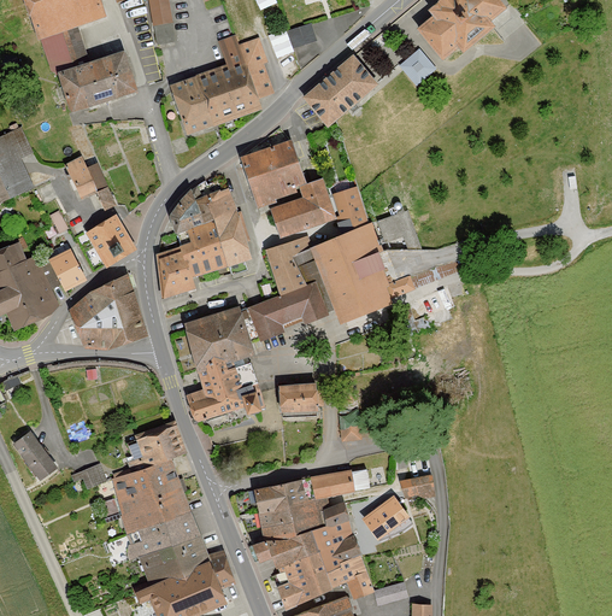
[(129,53),(77,70),(66,34),(111,18),(104,0),(28,0),(42,42),(46,41),(57,72),(63,75),(76,116),(142,94),(129,53)]
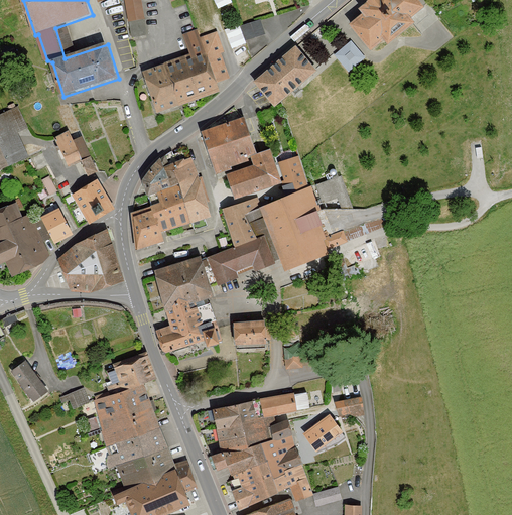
[(147,18),(144,0),(127,0),(130,21),(147,18)]
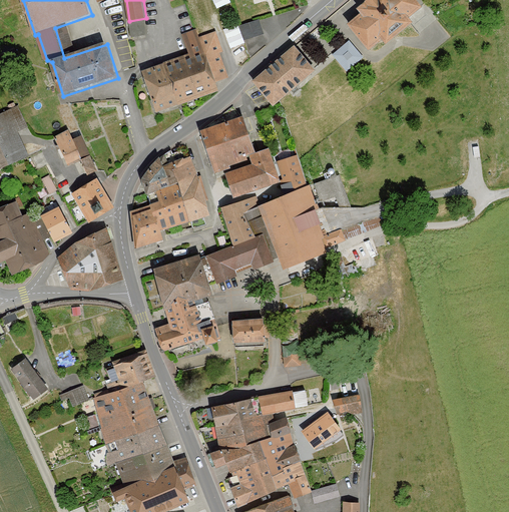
[(367,50),(375,43),(380,48),(410,24),(406,18),(420,6),(415,0),(358,0),(347,9),(351,13),(342,20),(367,50)]
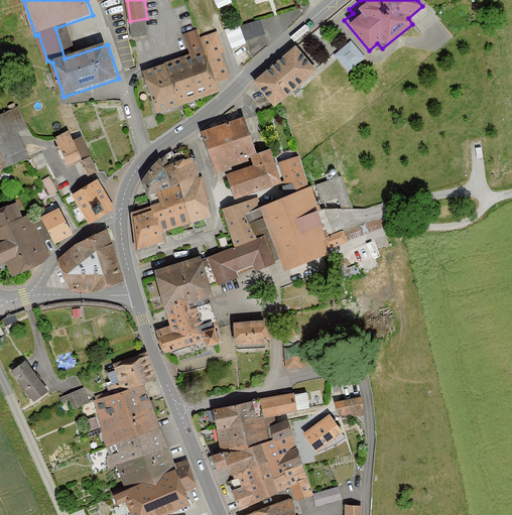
[(248,41),(268,35),(263,17),(242,23),(248,41)]
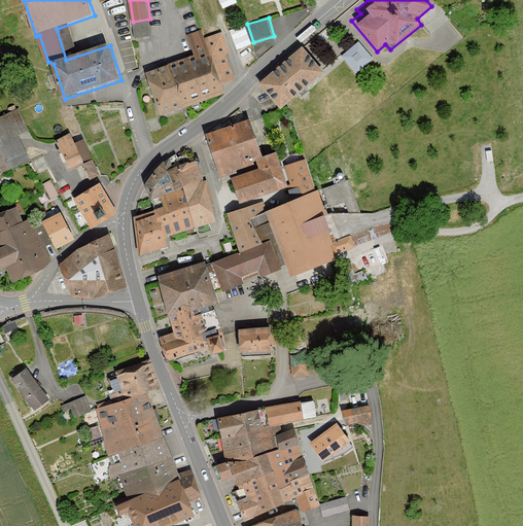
[(223,32),(221,33),(221,32),(207,37),(204,30),(187,35),(190,42),(189,42),(194,56),(142,72),(157,116),(224,94),(221,84),(236,79),(229,55),(232,54),(223,32)]
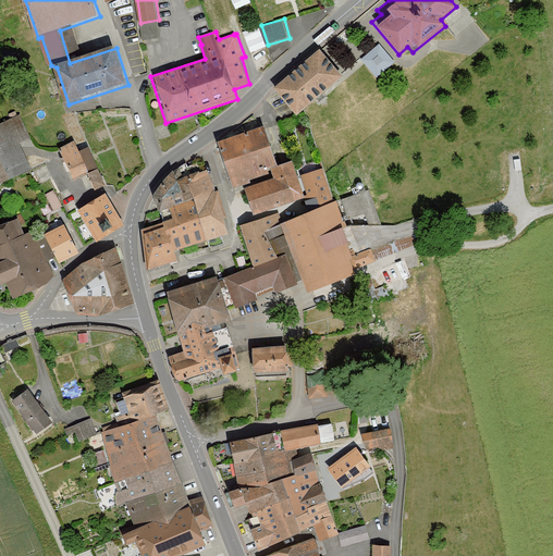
[(398,62),(383,44),(363,61),(378,79),(398,62)]
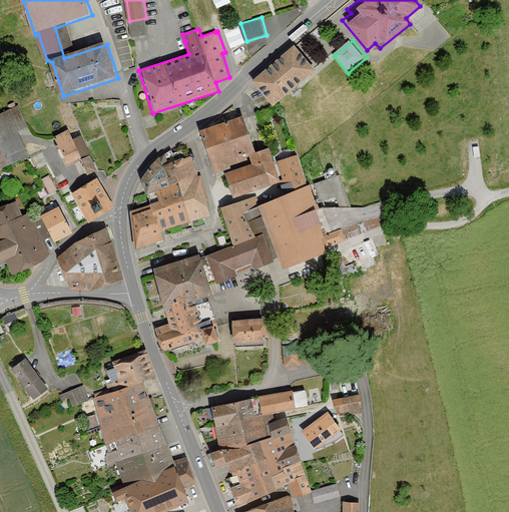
[(253,78),(276,105),(317,72),(295,45),(253,78)]
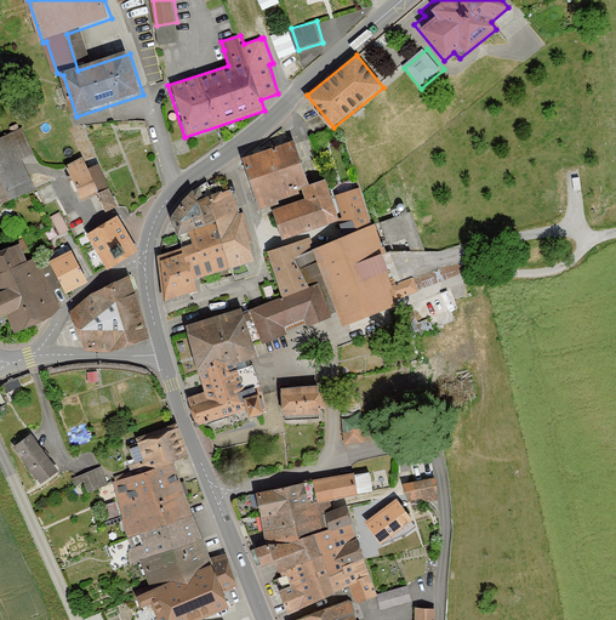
[(24,129),(0,138),(0,206),(36,192),(23,160),(35,155),(24,129)]
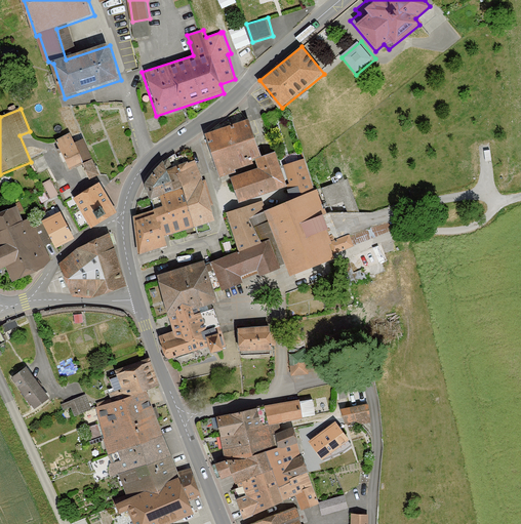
[(256,166),(245,121),(200,133),(213,179),(256,166)]
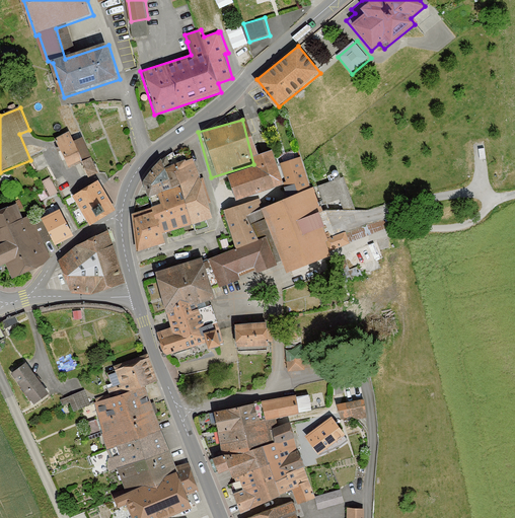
[(82,138),(73,143),(69,134),(55,139),(66,166),(76,162),(84,179),(98,173),(82,138)]
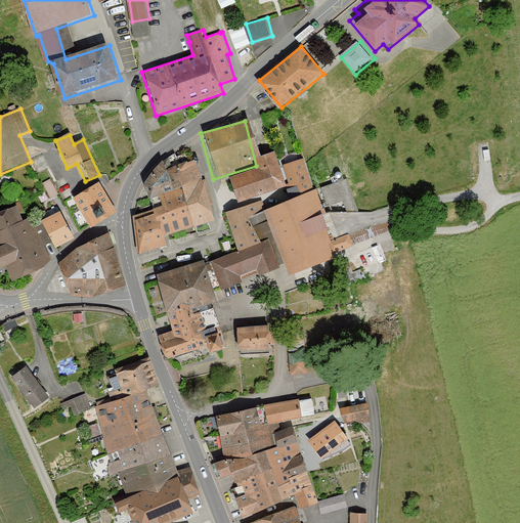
[(148,200),(202,182),(192,156),(189,146),(163,164),(144,183),(148,200)]
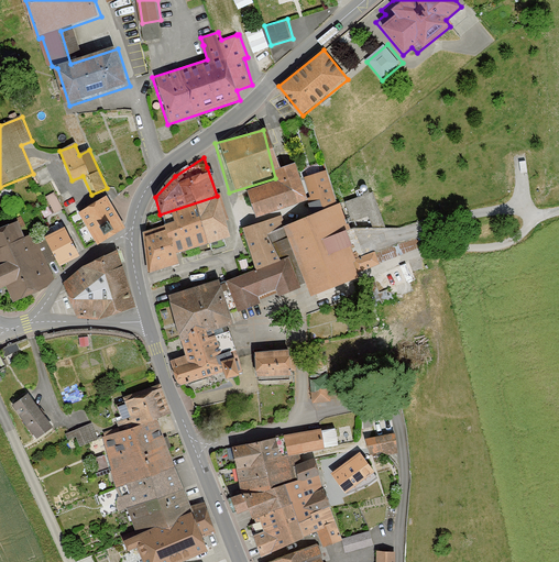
[(308,200),(295,163),(274,169),(277,180),(245,190),(253,218),(308,200)]
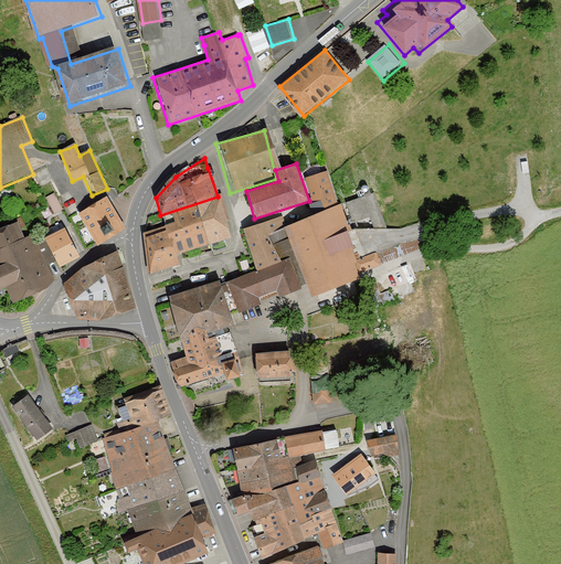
[(339,201),(328,172),(308,180),(319,209),(339,201)]
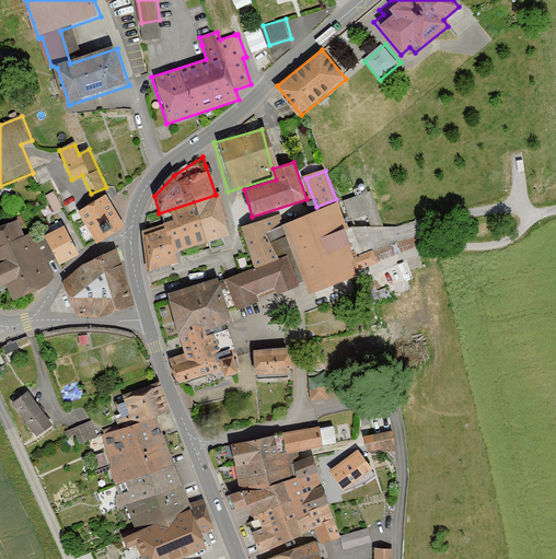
[(378,189),(349,196),(354,216),(383,209),(378,189)]
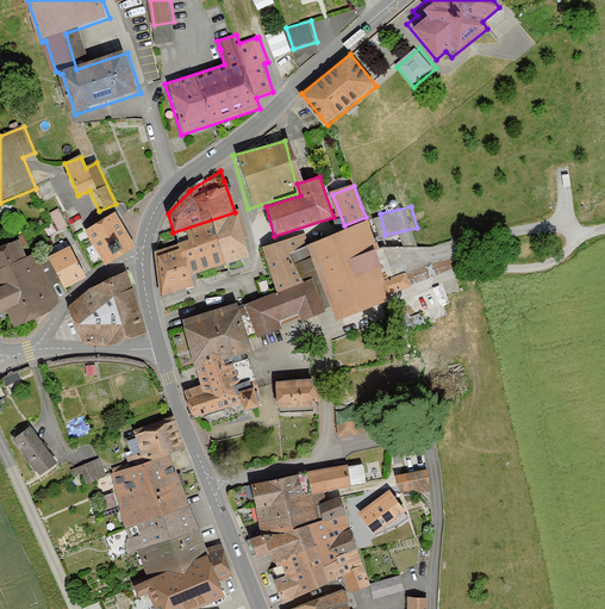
[(73,225),(64,209),(54,213),(62,231),(73,225)]
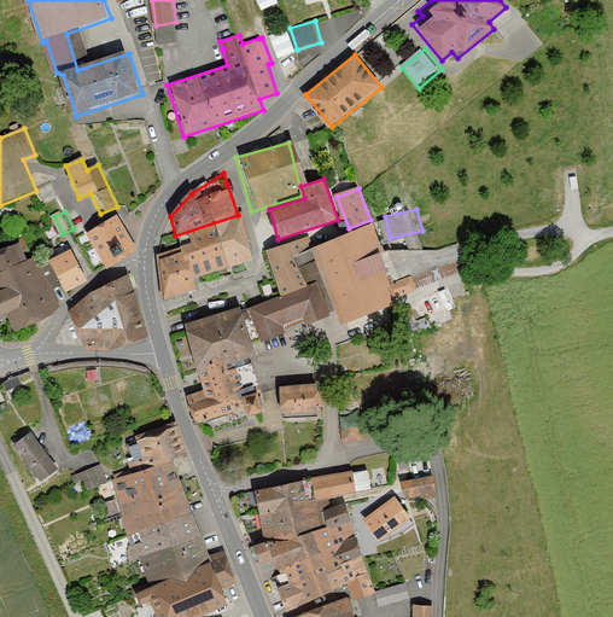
[(121,213),(86,232),(105,267),(140,249),(121,213)]
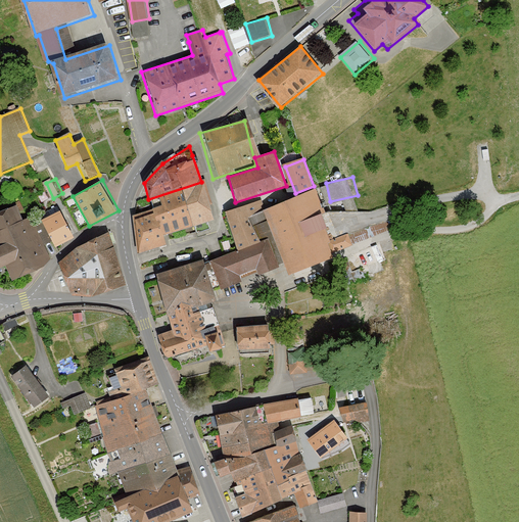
[(159,236),(214,219),(201,182),(148,199),(151,209),(159,236)]
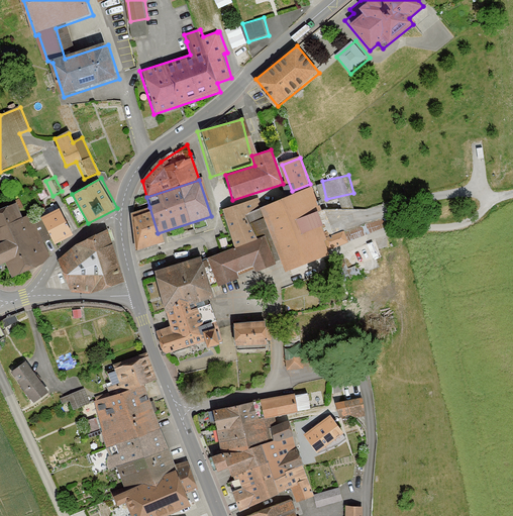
[(347,231),(330,237),(321,213),(326,211),(316,188),(264,209),(290,273),(334,255),(332,251),(352,243),(347,231)]
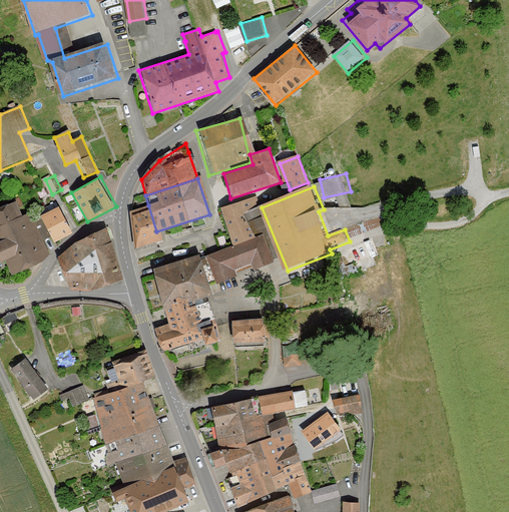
[(221,207),(230,239),(263,228),(249,197),(221,207)]
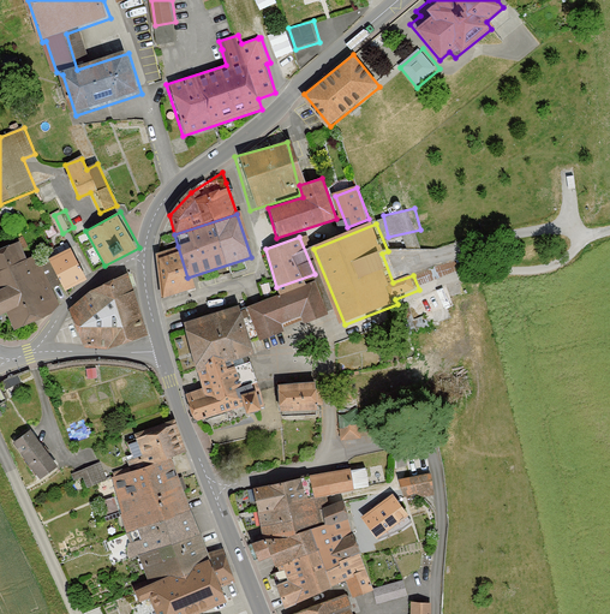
[(0,288),(0,290),(0,316),(11,313),(19,329),(64,304),(40,251),(27,257),(19,242),(0,249),(0,288)]
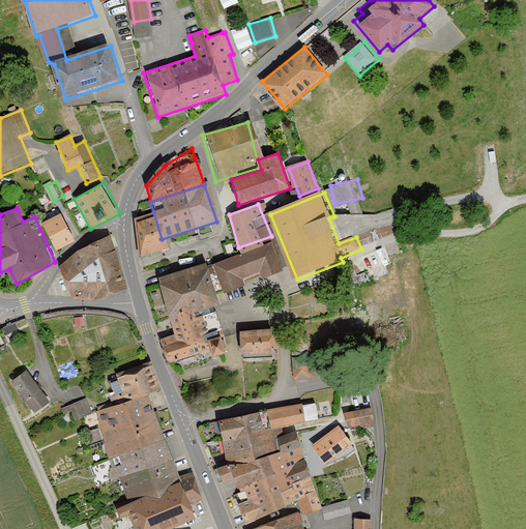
[(133,219),(136,259),(166,248),(162,239),(153,212),(133,219)]
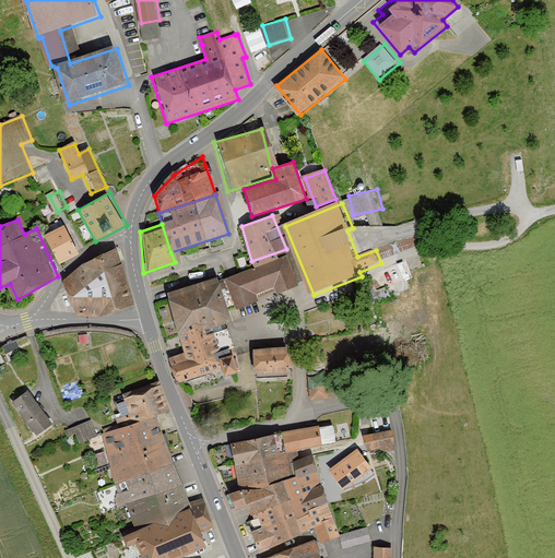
[(55,264),(78,253),(65,225),(42,236),(55,264)]
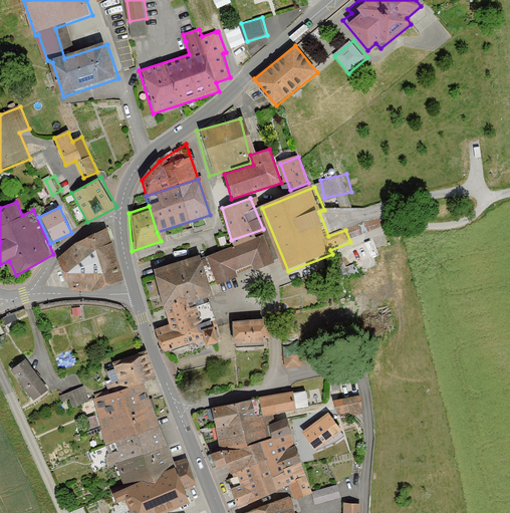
[(59,273),(116,254),(107,228),(80,238),(57,263),(59,273)]
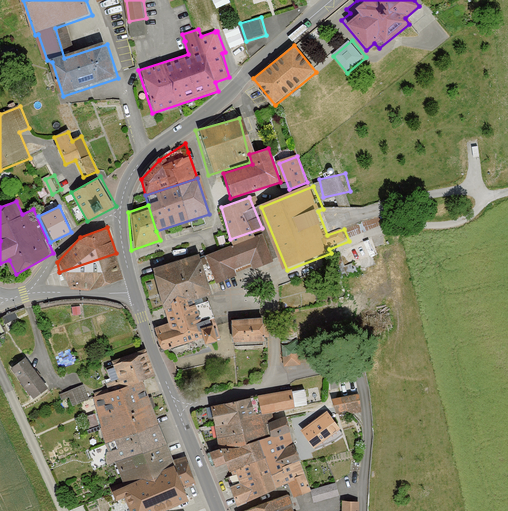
[(253,267),(274,261),(264,233),(205,254),(215,282),(236,275),(233,268),(251,261),(253,267)]
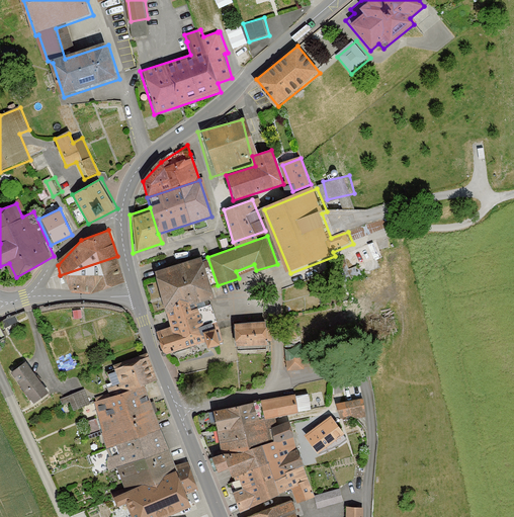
[(127,282),(117,256),(60,275),(69,291),(94,292),(127,282)]
